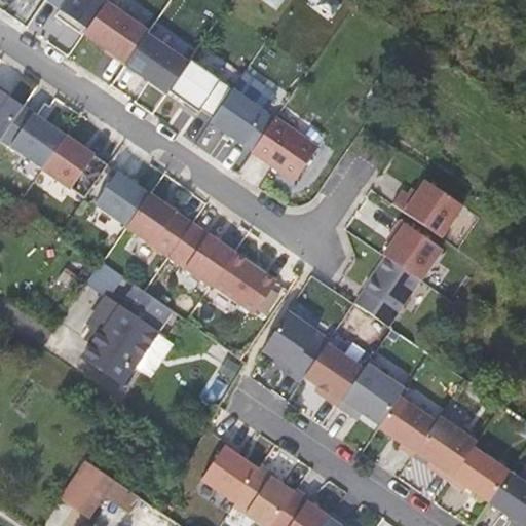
[(108,2),(109,0),(48,0),(63,9),(58,16),(70,25),(75,19),(89,29),(108,2)]
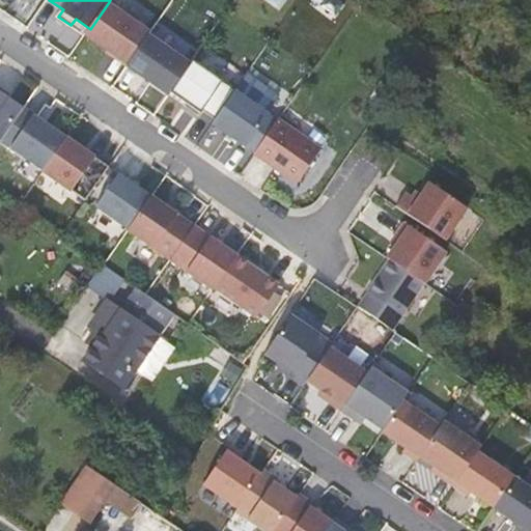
[(90,29),(87,34),(115,54),(114,56),(128,65),(149,34),(151,32),(109,2),(90,29)]
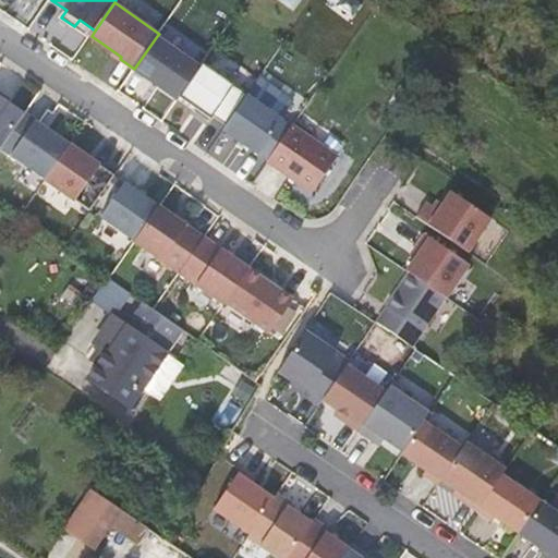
[(202,68),(157,36),(134,69),(179,100),(181,97),(202,68)]
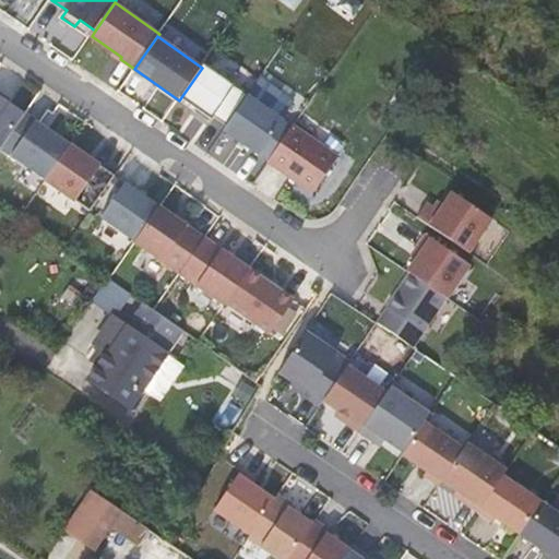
[(202,68),(181,97),(212,119),(214,117),(227,126),(249,95),(204,64),(202,68)]
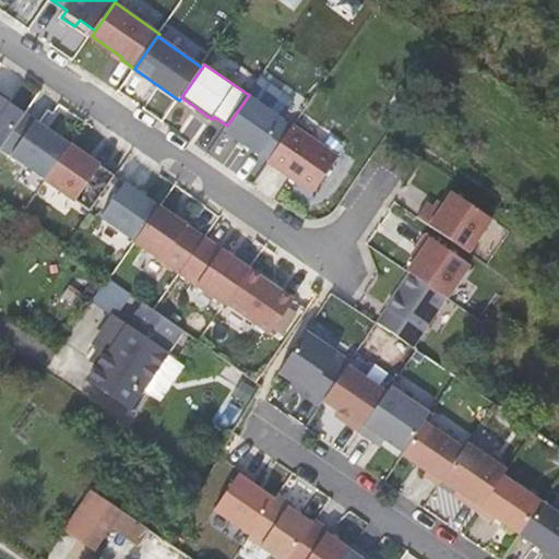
[(26,113),(0,94),(0,145),(2,147),(26,113)]
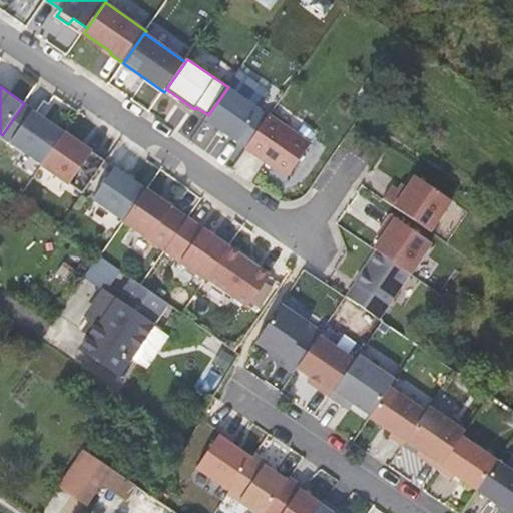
[(208,115),(205,120),(238,143),(262,110),(228,87),(208,115)]
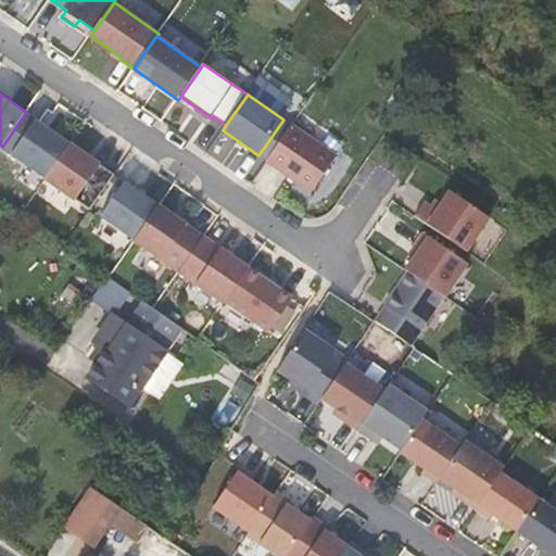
[(46,178),(71,143),(37,119),(12,154),(46,178)]
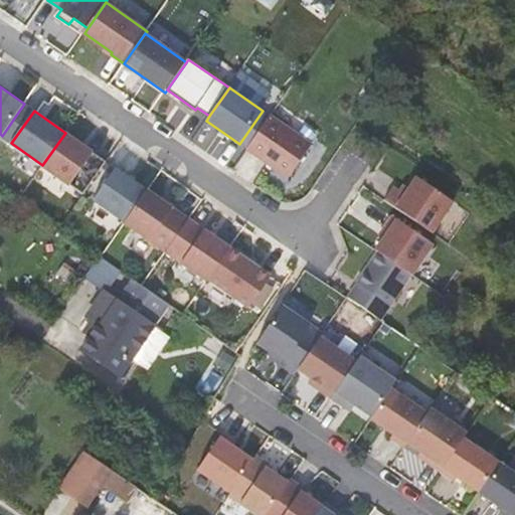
[(271,117),(246,150),(289,179),(312,145),(271,117)]
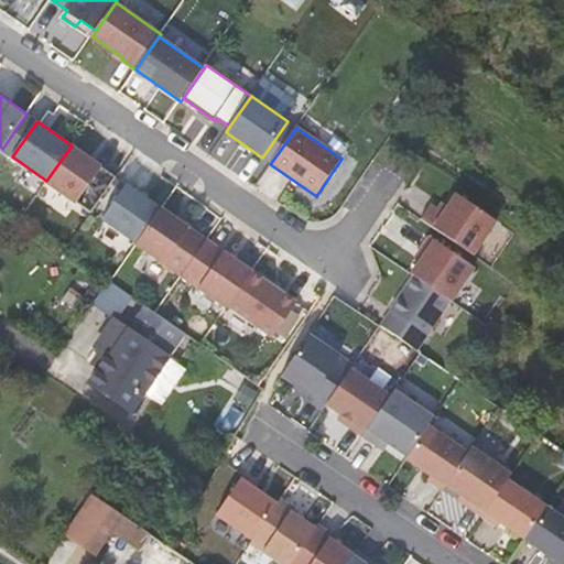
[(102,167),(72,145),(46,181),(77,203),(102,167)]
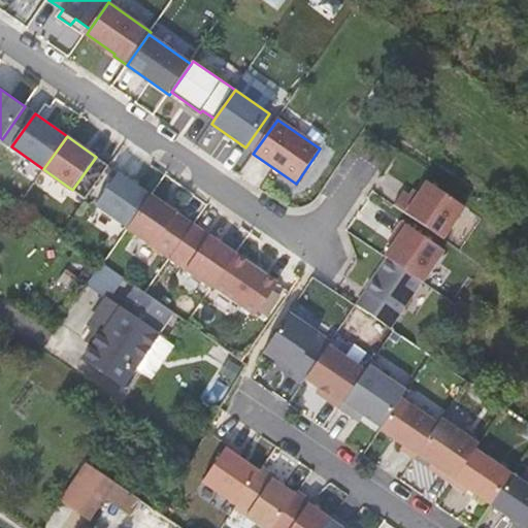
[(128,229),(152,195),(119,172),(96,205),(128,229)]
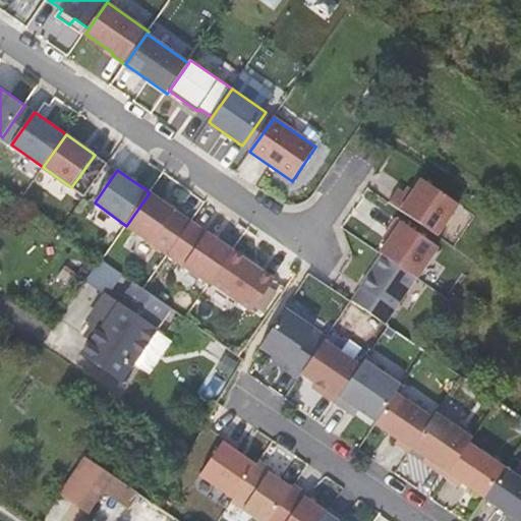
[(397,190),(388,204),(437,237),(458,207),(421,181),(409,198),(397,190)]
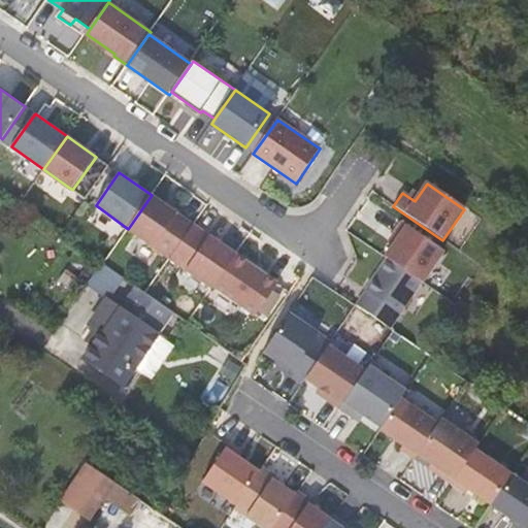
[(193,225),(152,195),(128,229),(169,259),(193,225)]
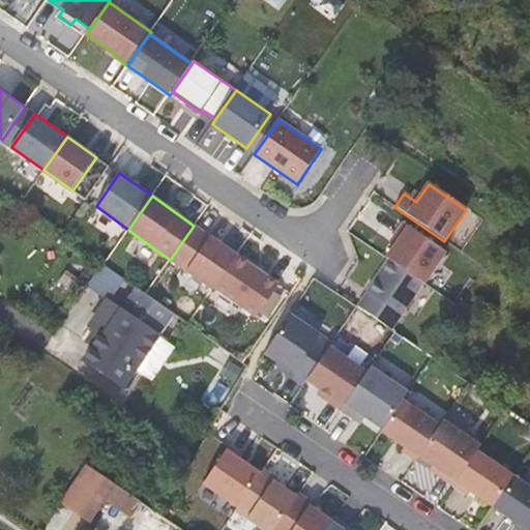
[(399,240),(386,259),(388,261),(422,284),(445,251),(404,223),(393,237),(399,240)]
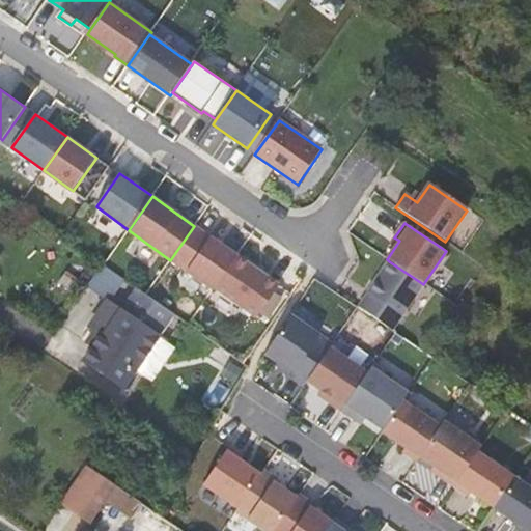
[(236,256),(194,226),(170,260),(214,288),(236,256)]
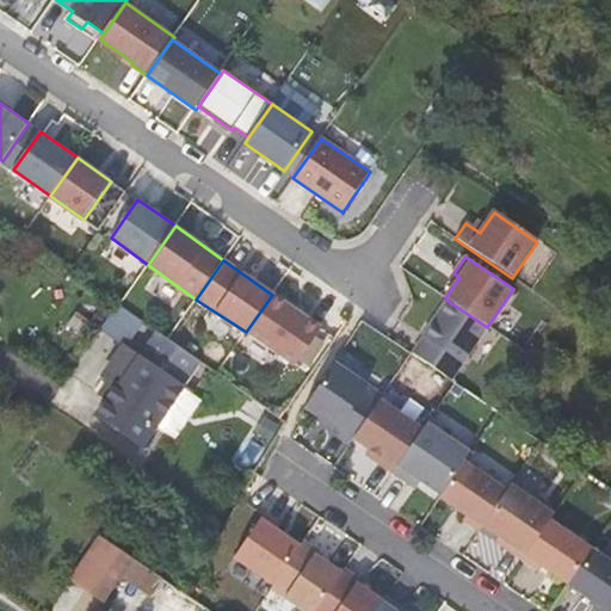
[(321,328),(272,295),(246,332),(245,333),(295,365),(321,328)]
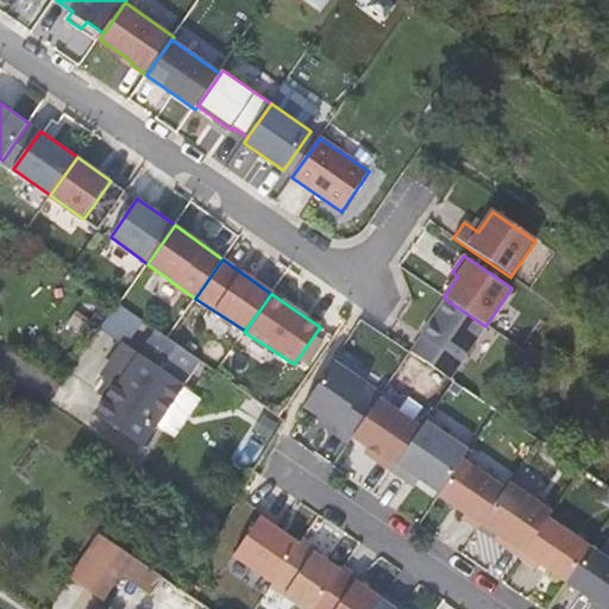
[(447,381),(485,326),(446,300),(409,356),(447,381)]
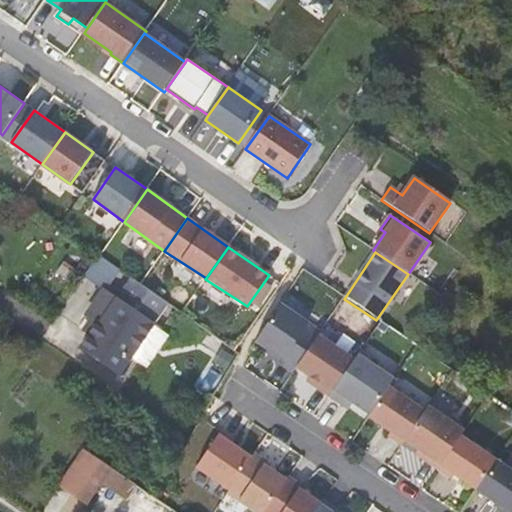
[(100,319),(84,345),(121,371),(167,300),(131,276),(117,296),(107,290),(93,314),(100,319)]
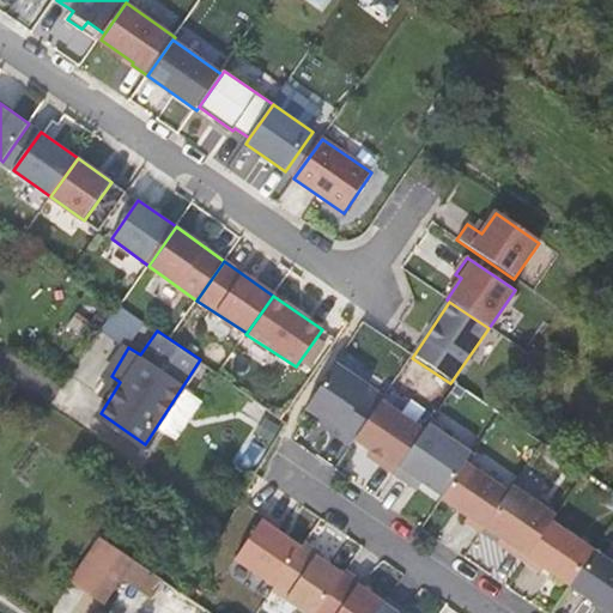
[(381,402),(383,399),(335,366),(305,410),(338,431),(335,435),(351,447),(354,441),(381,402)]
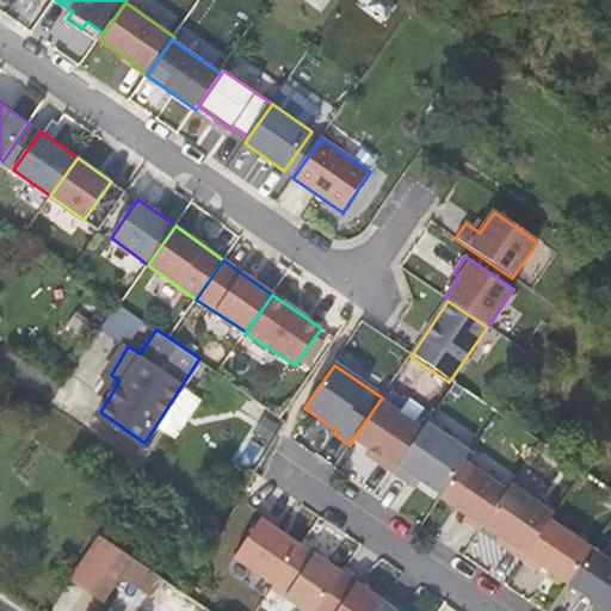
[(393,474),(423,431),(380,401),(353,439),(381,458),(377,463),(393,474)]
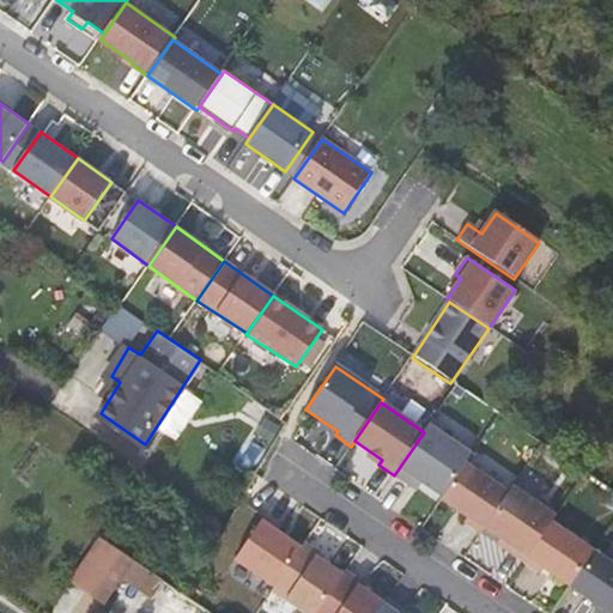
[(442,497),(465,465),(471,456),(429,426),(424,432),(394,475),(410,486),(416,479),(442,497)]
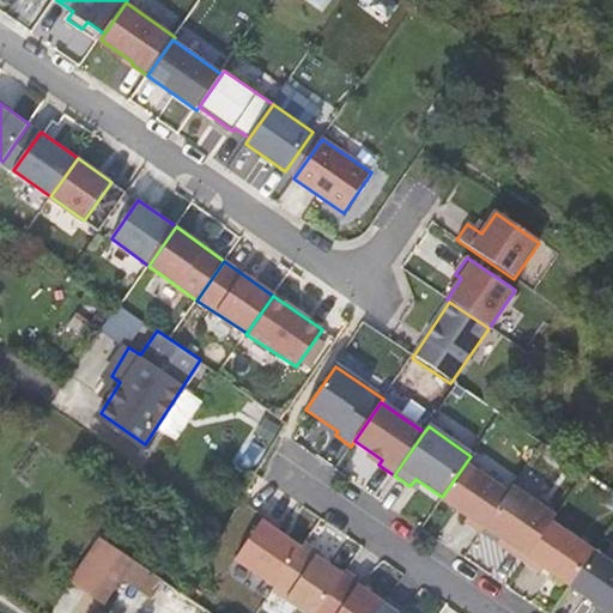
[(508,493),(465,465),(442,497),(441,501),(468,520),(465,523),(480,534),(484,529),(504,499),(508,493)]
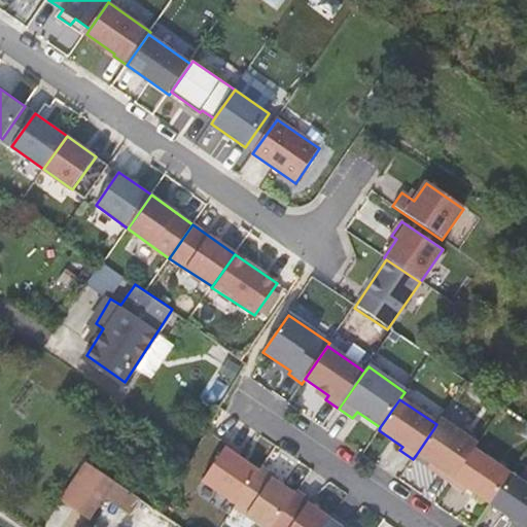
[(450,485),(470,455),(433,429),(416,455),(440,471),(436,476),(450,485)]
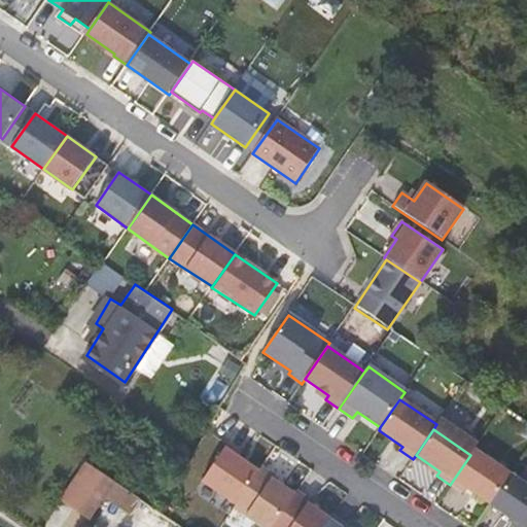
[(236,505),(258,471),(238,457),(241,454),(227,445),(202,483),(236,505)]
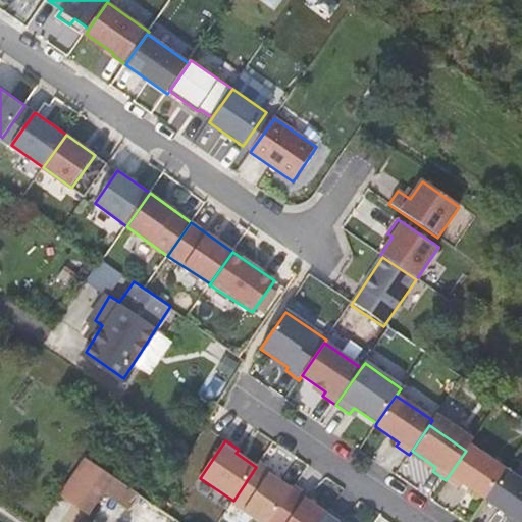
[(486,501),(507,471),(469,446),(466,451),(446,480),(460,489),(463,485),(486,501)]
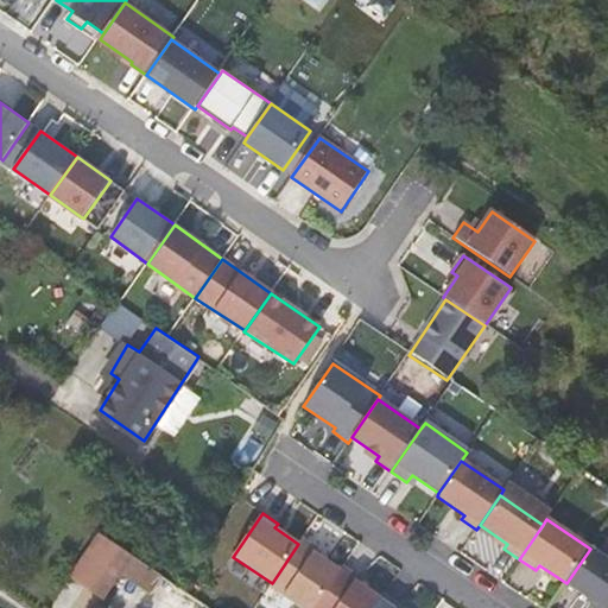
[(118,549),(92,530),(62,572),(89,591),(107,565),(118,549)]
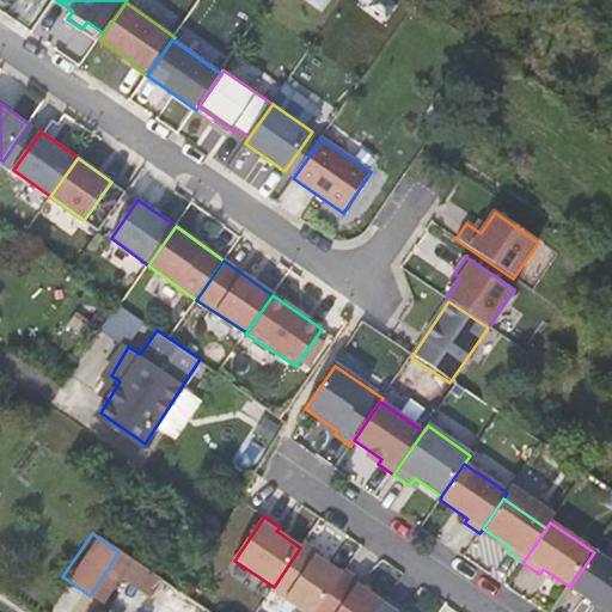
[(318,554),(303,544),(300,548),(274,587),(271,591),(304,611),(317,611),(342,575),(316,557),(318,554)]
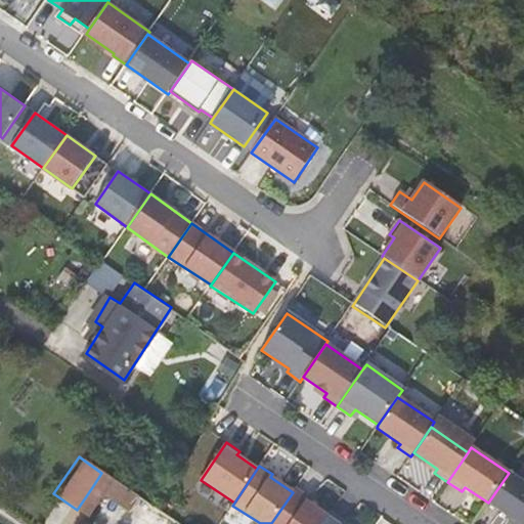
[(118,504),(127,489),(101,473),(92,487),(118,504)]
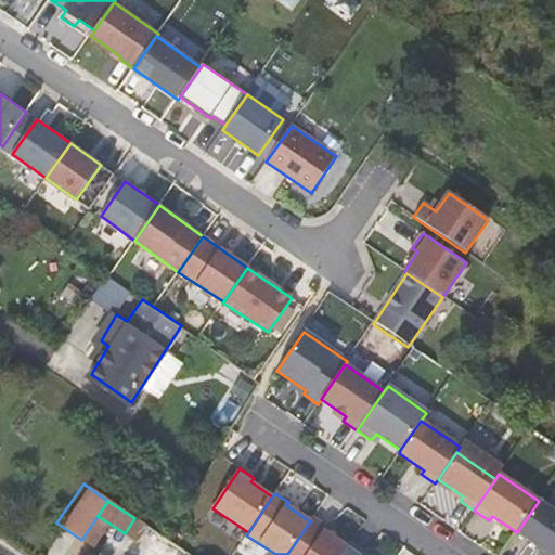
[(554,554),(554,512),(539,501),(517,532),(540,549),(537,553),(539,554),(554,554)]
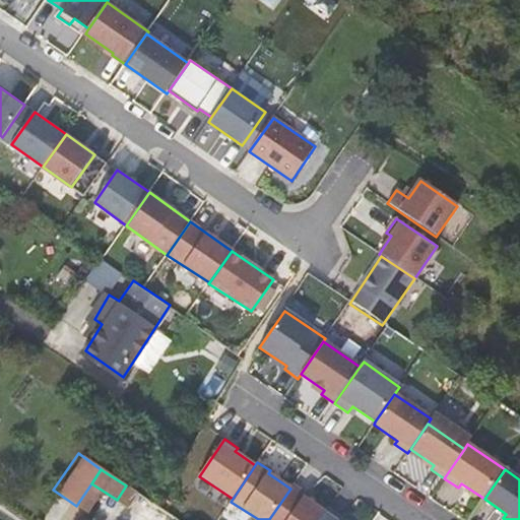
[(321,519),(326,514),(304,499),(306,495),(293,485),(290,489),(269,519),(321,519)]
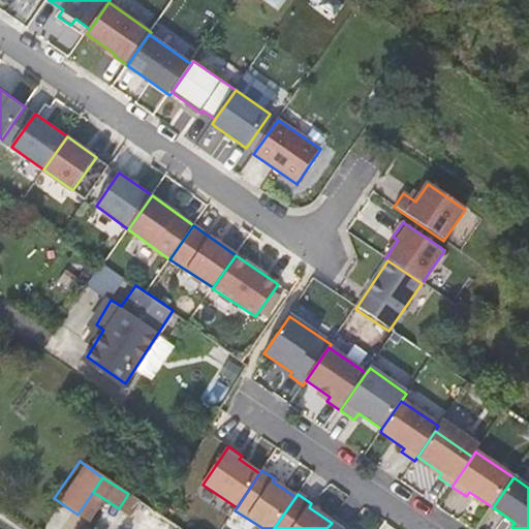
[(345,528),(347,528),(334,519),(332,523),(327,528),(345,528)]
